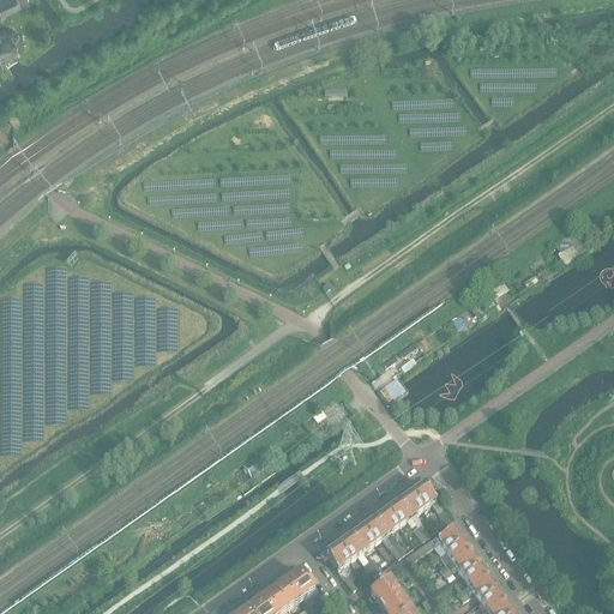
[(29,5),(26,0),(0,0),(0,11),(1,14),(20,5),(22,8),(29,5)]
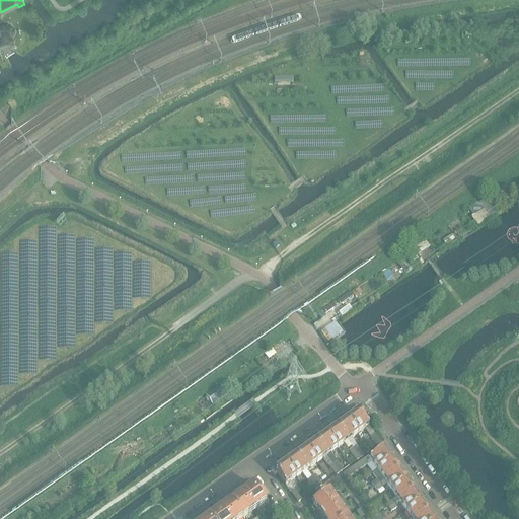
[(13,40),(15,32),(10,25),(2,23),(0,24),(0,43),(7,45),(13,40)]
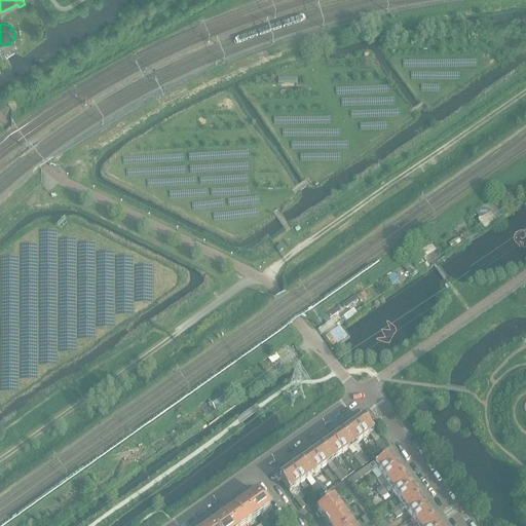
[(411,263),(404,268),(411,278),(418,273),(411,263)]
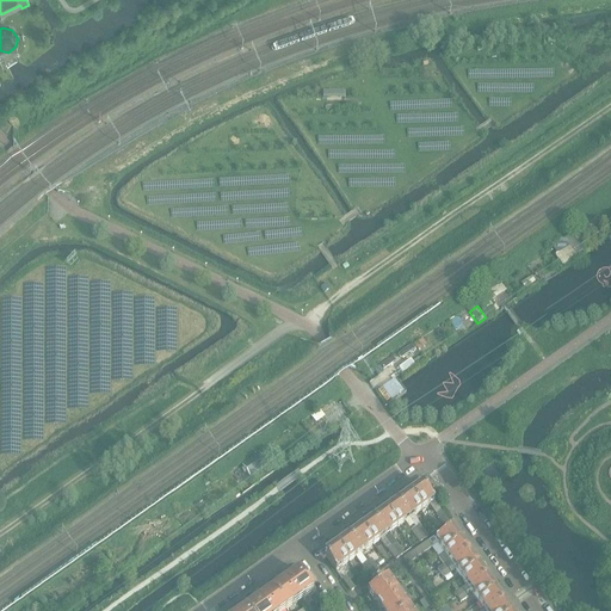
[(244,468),(241,469),(245,474),(246,473),(250,477),(267,466),(260,454),(241,466),(244,468)]
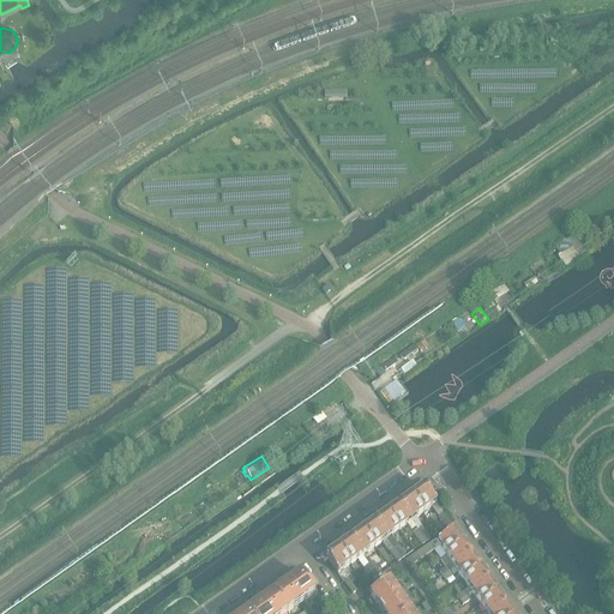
[(429,489),(427,487),(426,485),(419,488),(421,492),(411,498),(423,515),(432,509),(438,517),(446,529),(451,525),(443,513),(441,515),(435,505),(426,492),(429,489)]
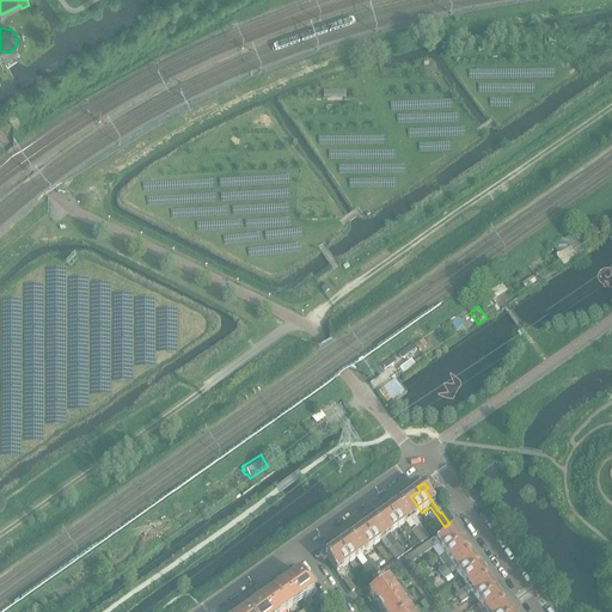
[(395,507),(386,513),(397,530),(410,521),(415,528),(411,532),(421,544),(428,539),(414,518),(422,513),(410,496),(401,502),(399,500),(393,505),(395,507)]
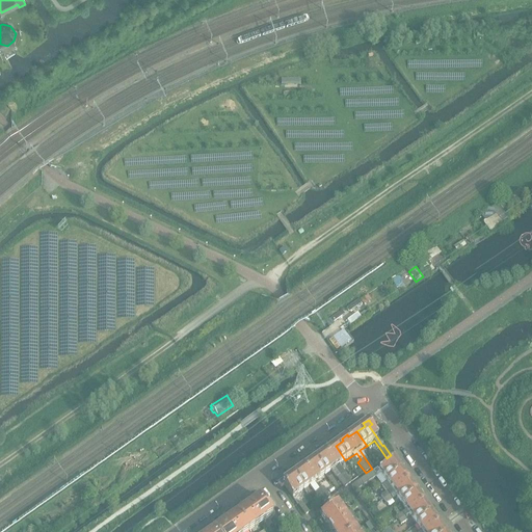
[(345,460),(336,446),(330,450),(327,452),(326,450),(321,453),(322,455),(314,461),(324,475),(331,471),(344,488),(350,483),(338,466),(345,460)]
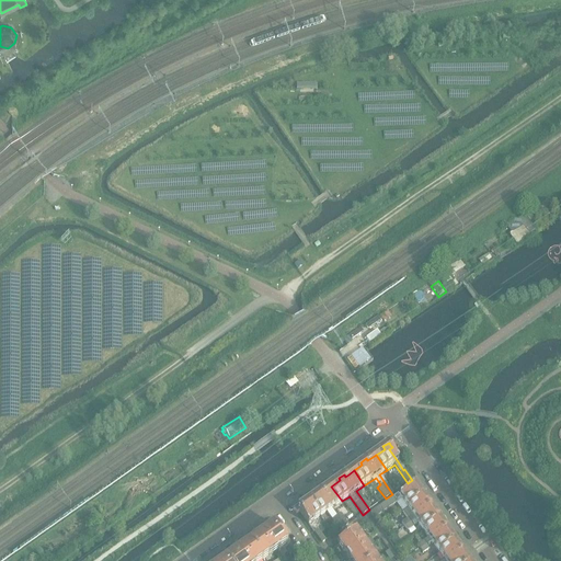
[(419,489),(416,485),(415,482),(410,485),(412,489),(400,497),(408,508),(423,497),(416,490),(419,489)]
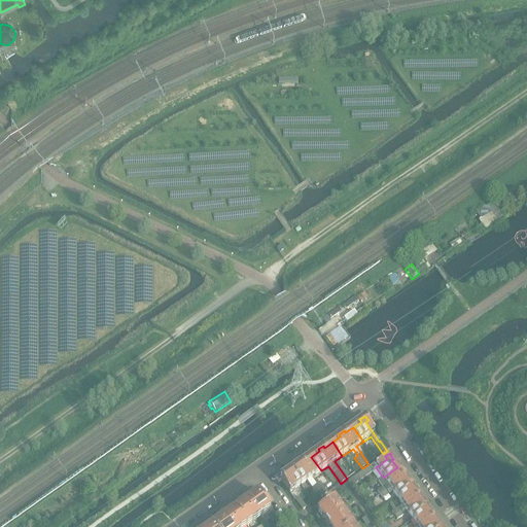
[(321,470),(311,457),(307,460),(304,462),(302,460),(297,463),(296,464),(299,466),(290,471),(301,485),(308,480),(320,498),(323,496),(316,485),(311,478),(321,470)]
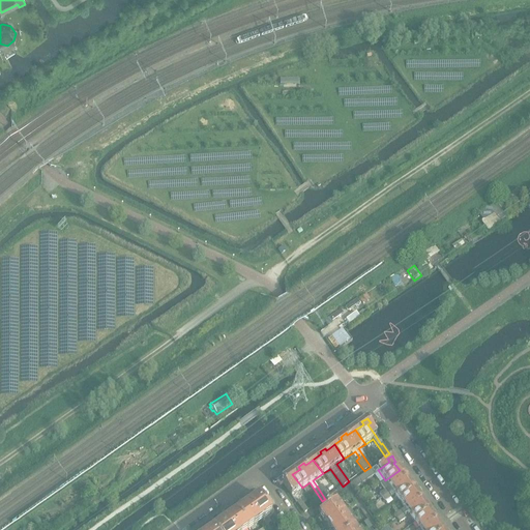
[(354,491),(376,475),(373,470),(350,486),(354,491)]
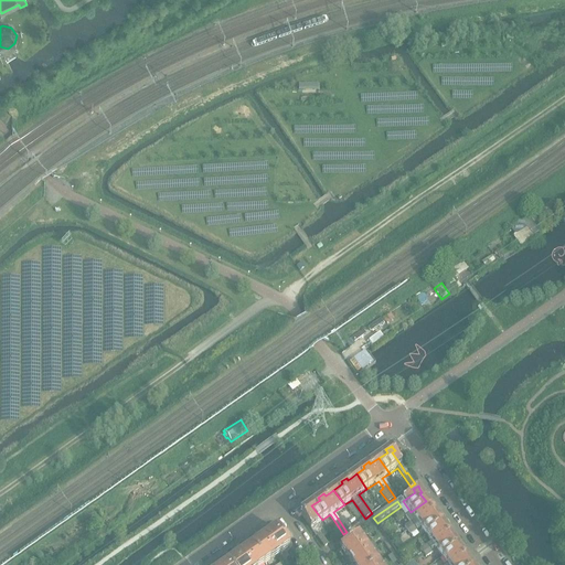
[(407,532),(414,526),(418,523),(427,535),(441,524),(436,515),(438,514),(434,509),(432,510),(426,501),(411,512),(415,519),(411,521),(412,523),(404,529),(407,532)]
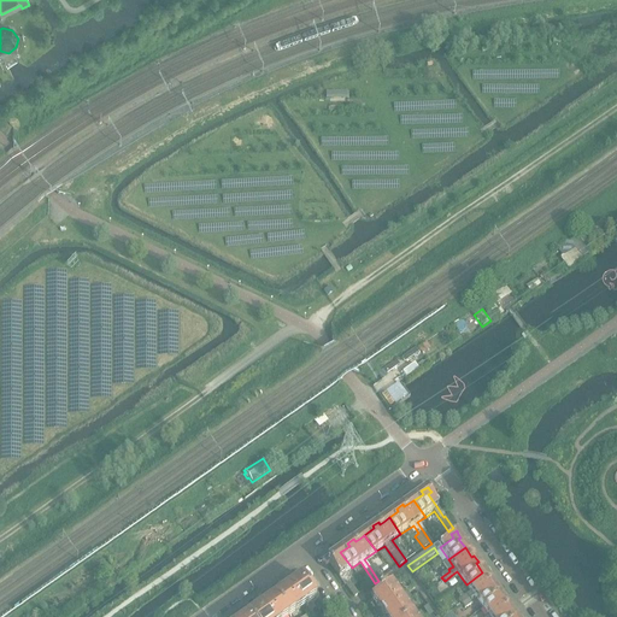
[(339,577),(352,568),(340,552),(330,559),(329,556),(323,560),(325,565),(329,563),(339,577)]
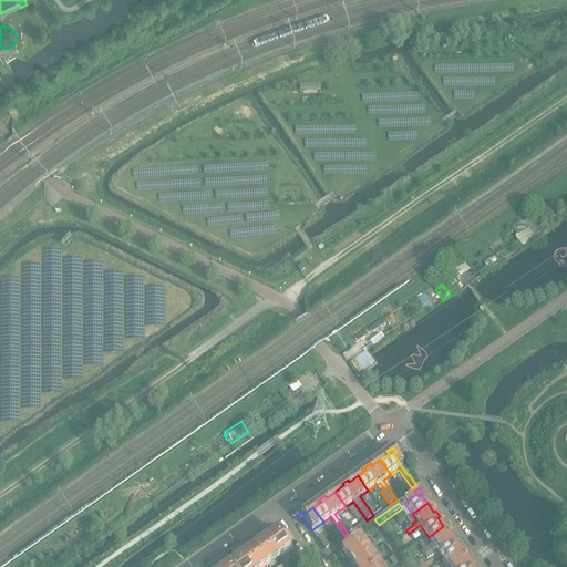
[(348,534),(351,531),(343,519),(340,522),(348,534)]
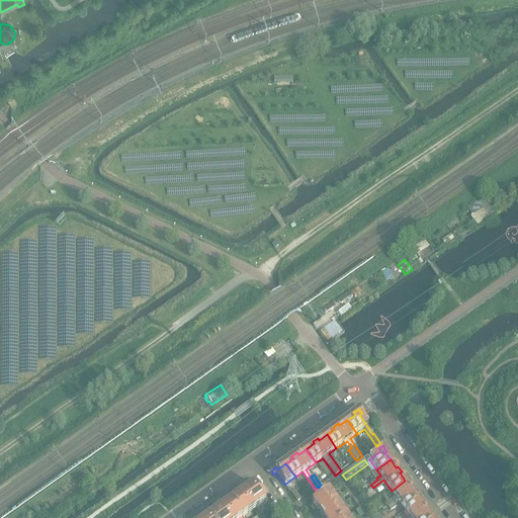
[(410,488),(406,482),(405,481),(392,491),(397,497),(385,505),(387,507),(395,503),(398,500),(406,511),(420,501),(414,493),(416,492),(413,487),(410,488)]
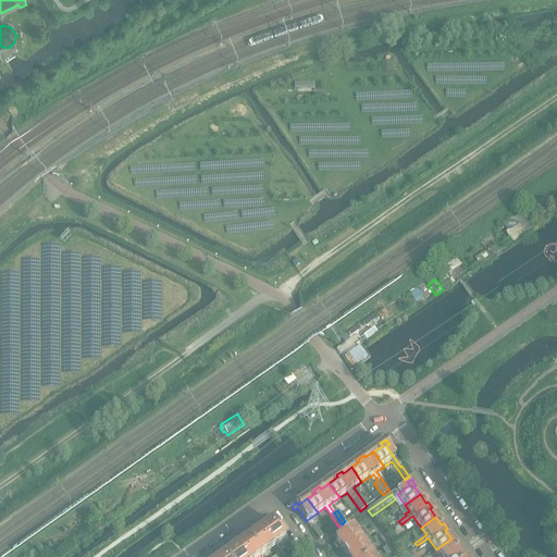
[(259,556),(260,556),(284,541),(271,522),(261,530),(260,529),(258,531),(258,532),(247,540),(259,556)]
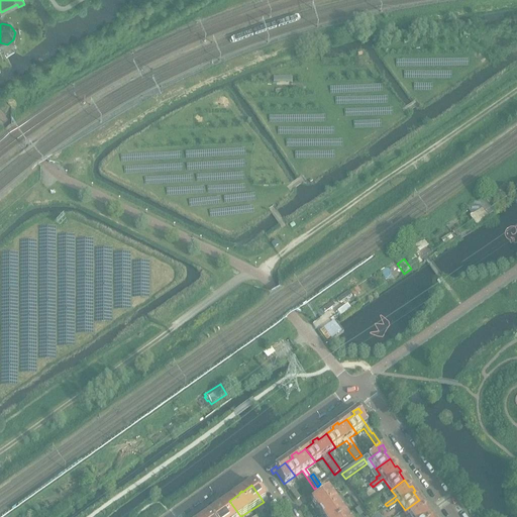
[(296,501),(300,498),(293,488),(289,491),(296,501)]
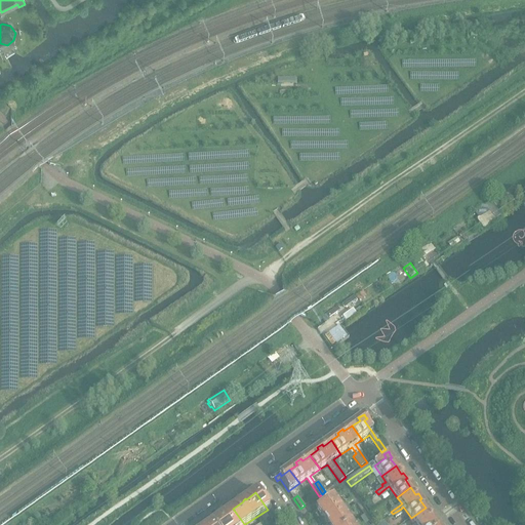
[(346,505),(340,509),(332,497),(316,510),(327,524),(348,524),(351,523),(344,513),(349,509),(346,505)]
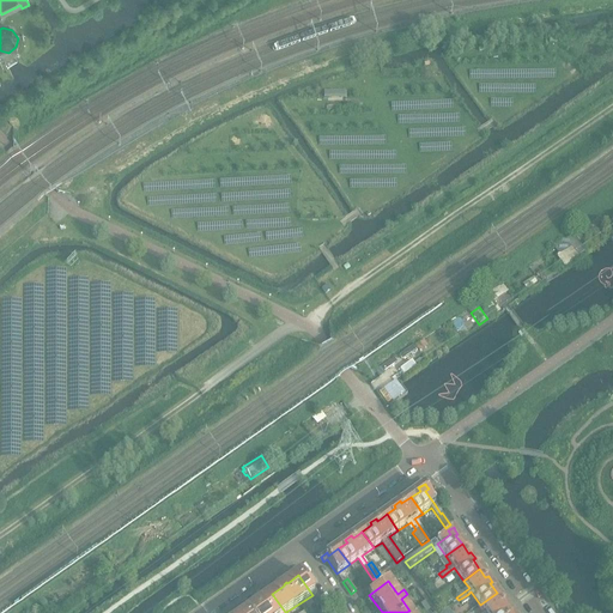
[(432,598),(438,594),(432,586),(426,590),(432,598)]
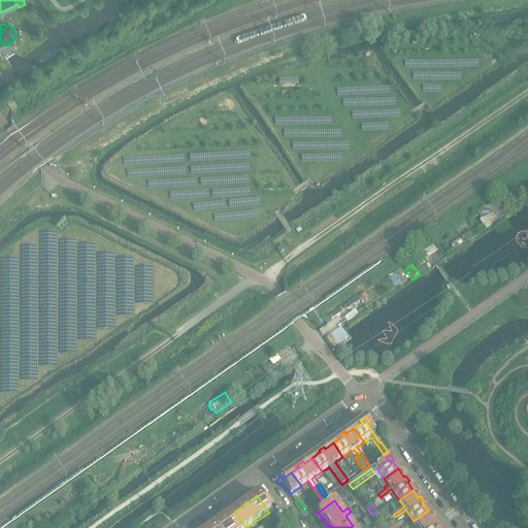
[(433,519),(428,512),(428,510),(414,521),(419,527),(439,527),(436,524),(438,522),(435,517),(433,519)]
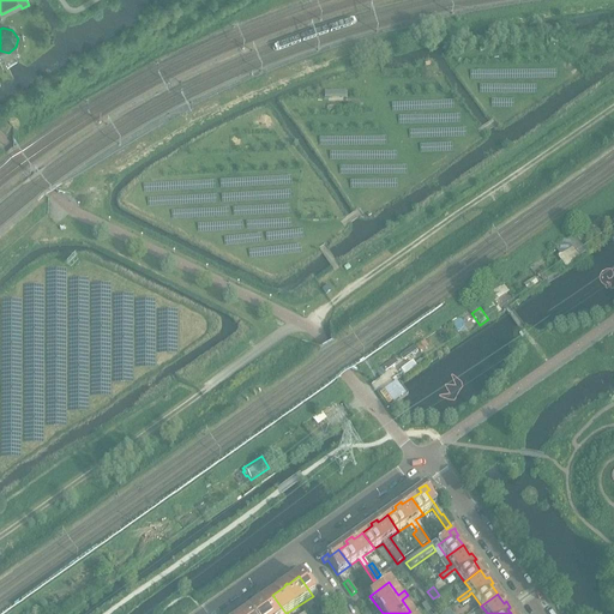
[(246,613),(286,613),(272,595),(262,602),(260,602),(258,605),(246,613)]
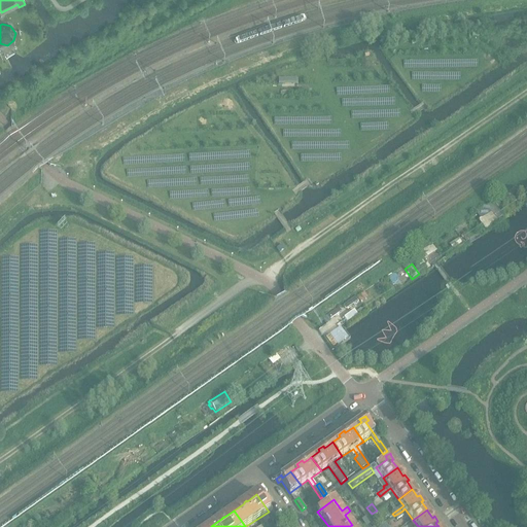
[(396,520),(403,515),(401,512),(394,516),(396,520)]
